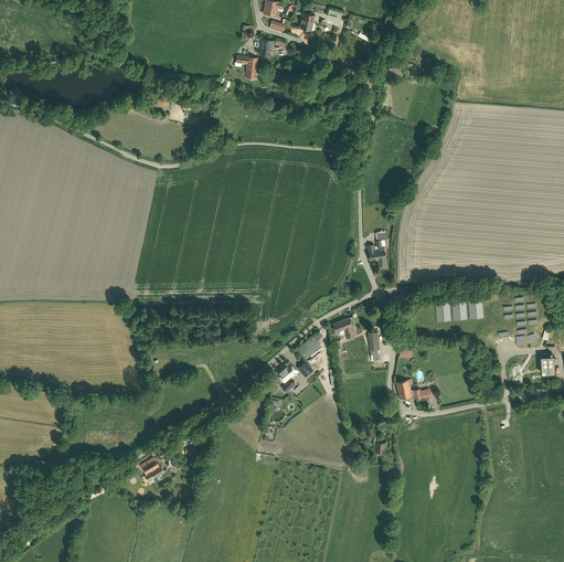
[(285,3),(269,0),(266,0),(264,13),(276,17),(278,7),(284,9),(285,3)]
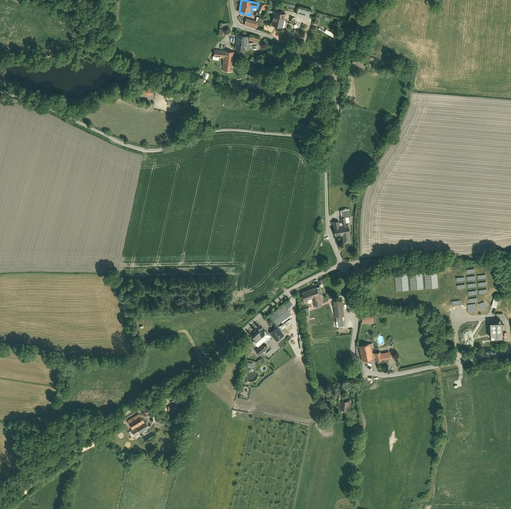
[(311,11),(299,8),(297,13),(310,17),(311,11)]
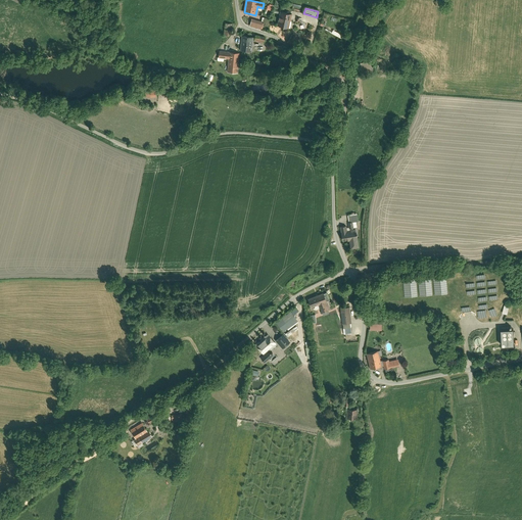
[(289,29),(292,14),(281,11),(278,22),(281,22),(280,27),(289,29)]
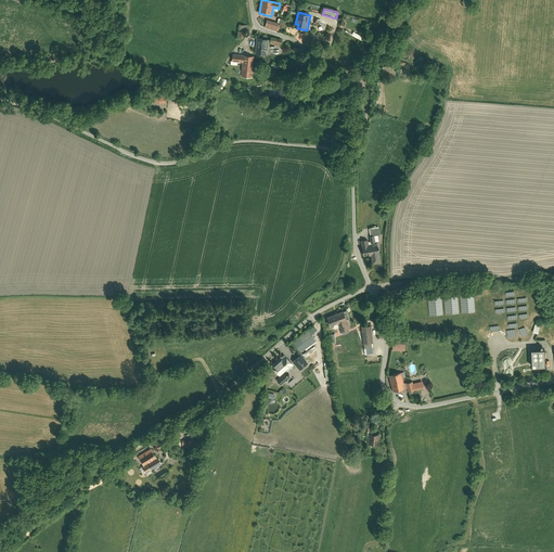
[(268,21),(266,28),(279,31),(281,24),(279,23),(268,21)]
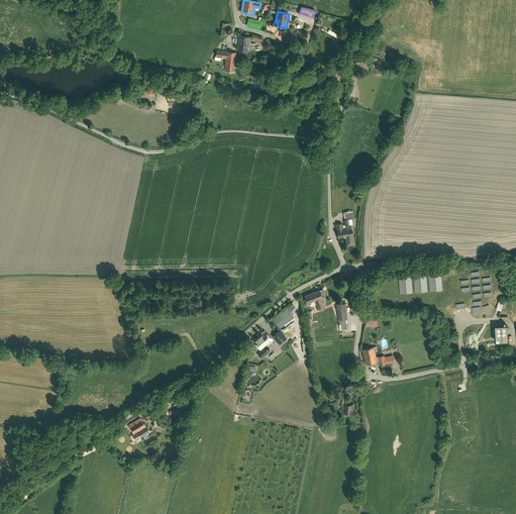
[(289,33),(284,41),(291,45),(296,37),(289,33)]
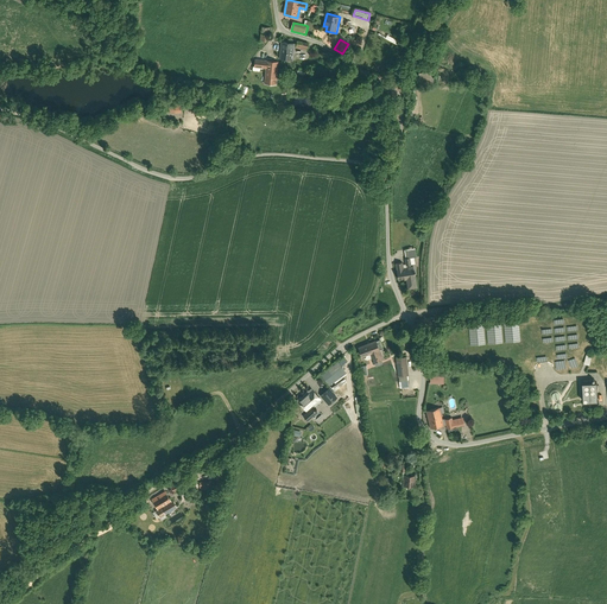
[(293,44),(282,42),(280,58),(292,59),(293,44)]
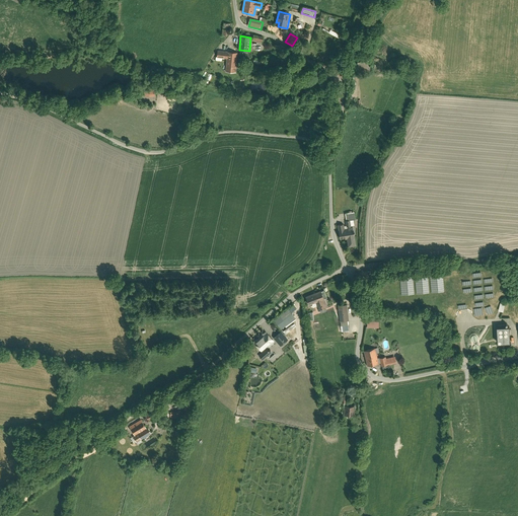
[(237,72),(238,53),(218,51),(218,57),(227,58),(226,72),(237,72)]
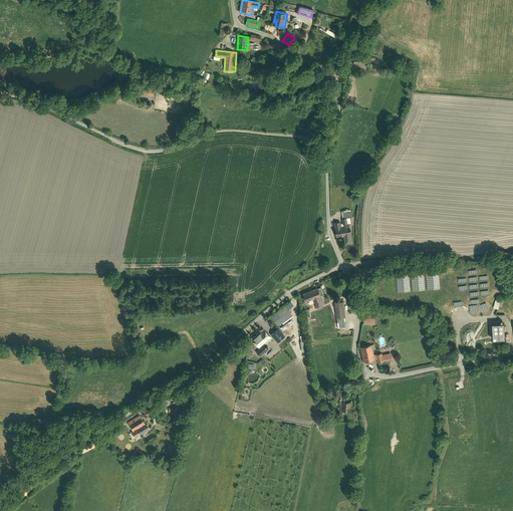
[(144,90),(144,98),(154,97),(154,89),(144,90)]
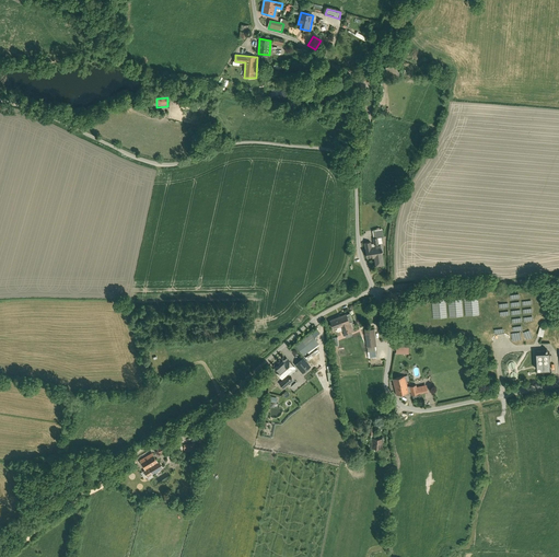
[(375,104),(374,104),(375,115),(384,115),(383,104),(375,104)]
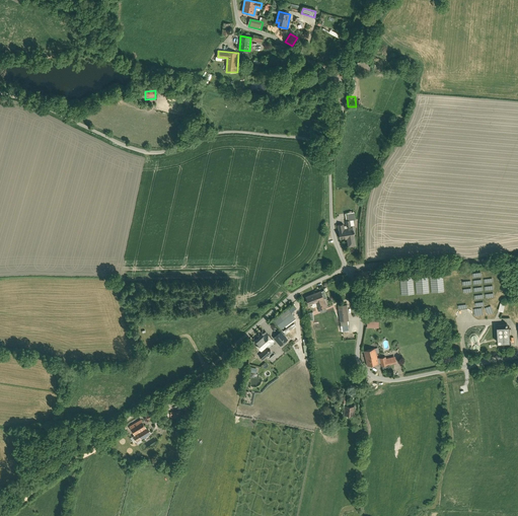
[(347,221),(349,221),(350,227),(355,226),(354,220),(356,220),(355,213),(346,215),(347,221)]
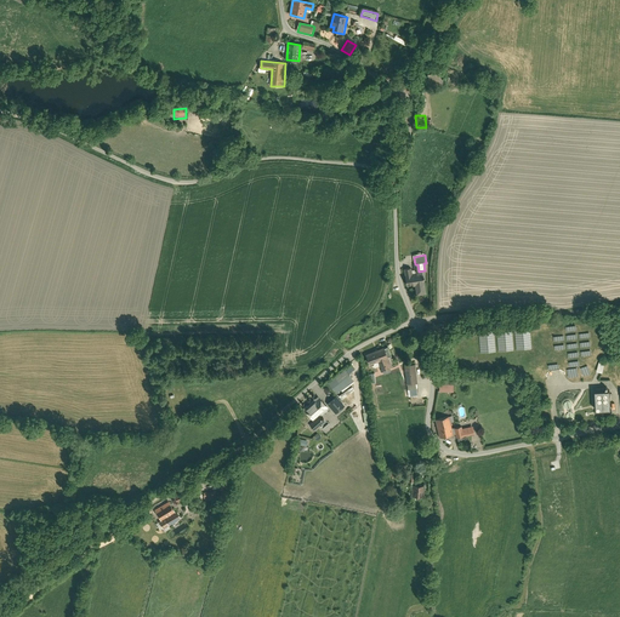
[(426,279),(425,279),(424,273),(415,274),(414,269),(405,269),(407,286),(417,285),(419,296),(427,295),(426,279)]
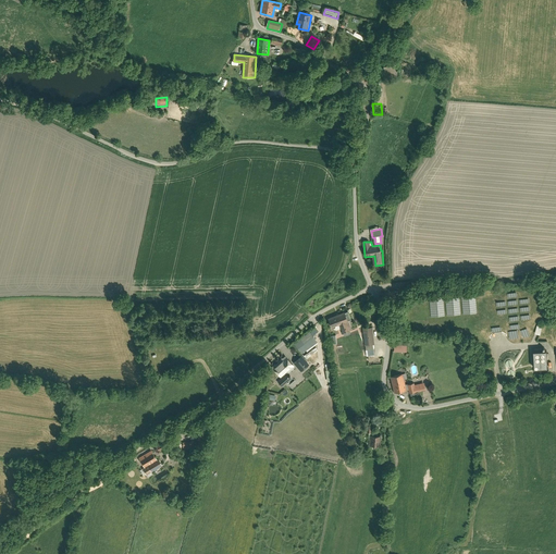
[(347,315),(326,323),(330,331),(338,328),(342,336),(349,334),(346,325),(350,323),(347,315)]
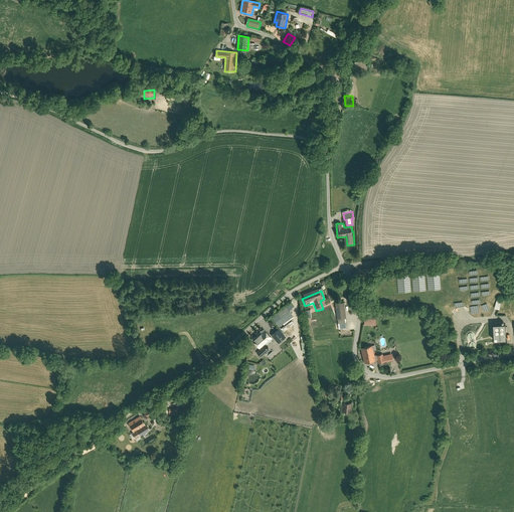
[(345,304),(336,304),(337,320),(339,320),(346,319),(347,319),(345,304)]
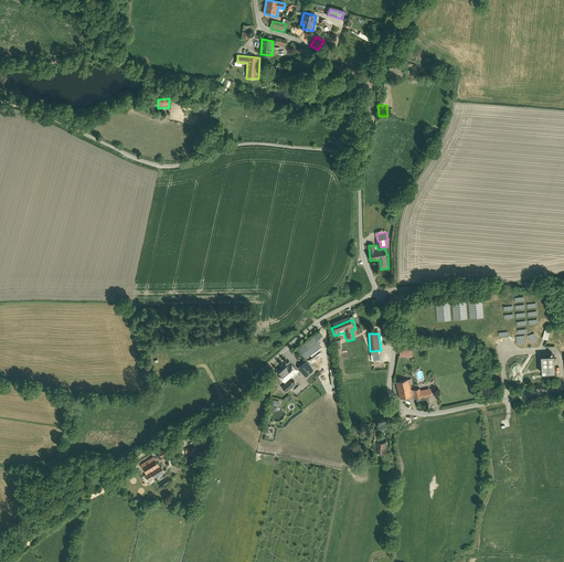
[(305,362),(320,350),(312,341),(299,351),(299,350),(297,351),(305,362)]
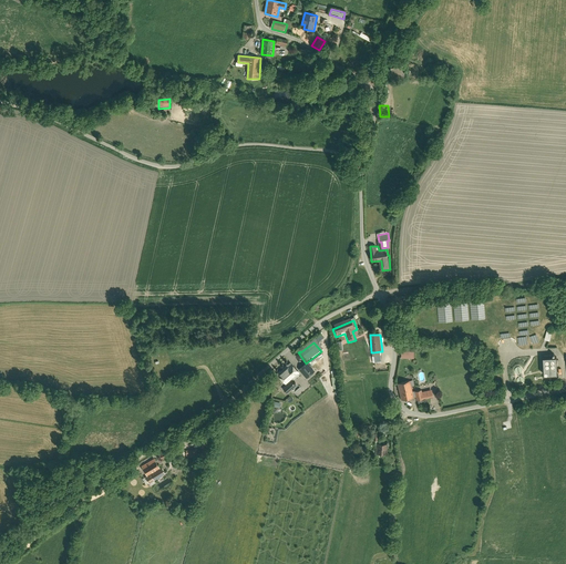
[(554,360),(542,361),(543,378),(556,378),(554,360)]
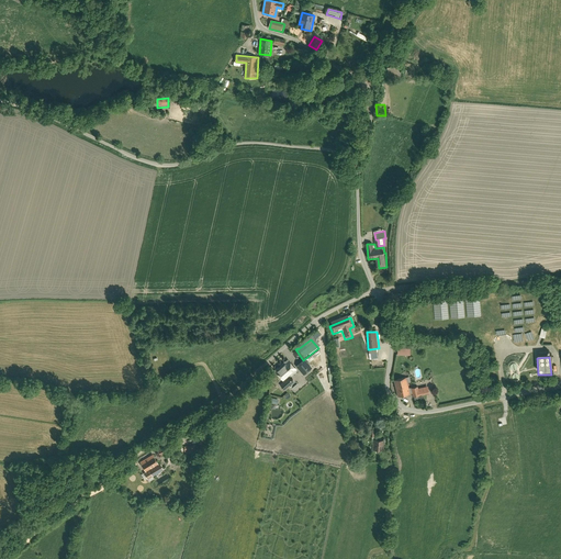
[(302,378),(310,371),(303,362),(295,369),(302,378)]
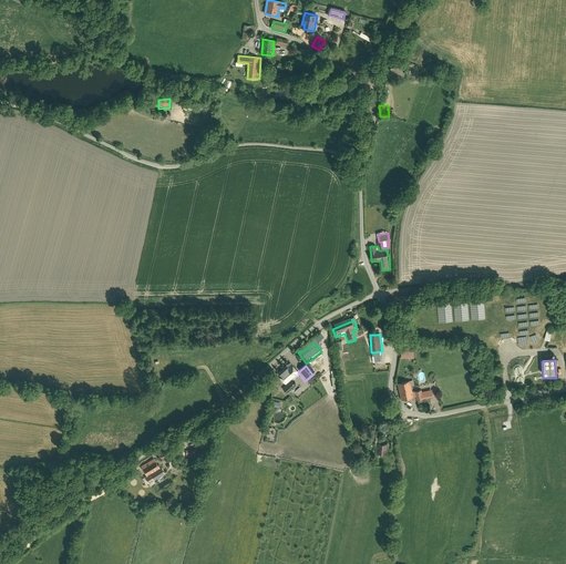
[(290,368),(278,378),(284,386),(296,375),(290,368)]
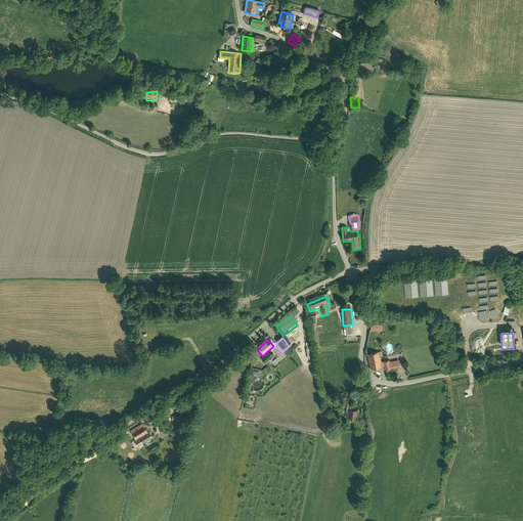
[(369,356),(366,357),(371,373),(382,370),(378,354),(369,356)]
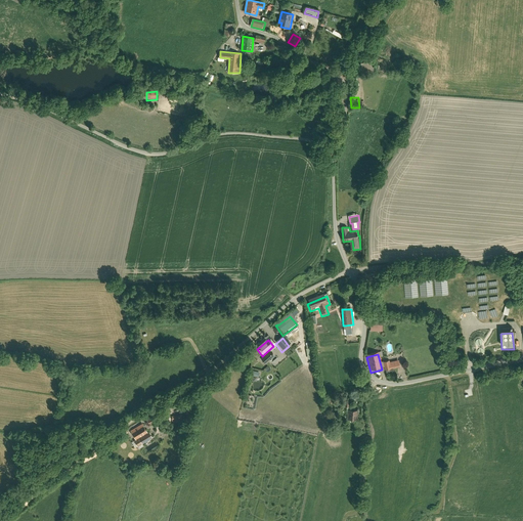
[(264,365),(272,359),(268,355),(261,361),(264,365)]
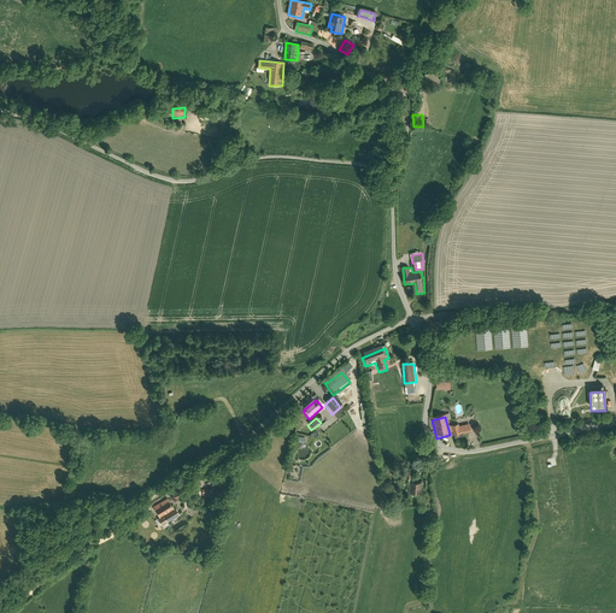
[(459,426),(453,428),(456,438),(471,435),(469,426),(461,429),(459,426)]
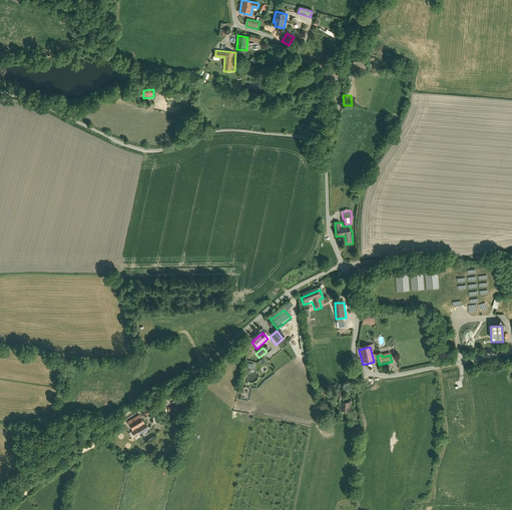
[(351,402),(342,401),(341,410),(346,411),(350,411),(351,402)]
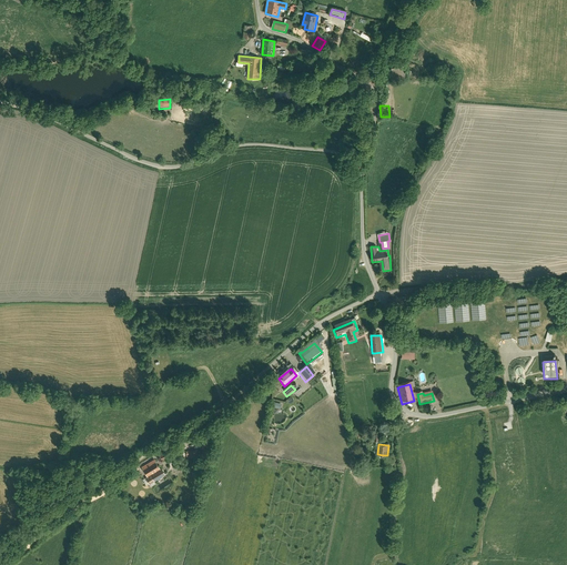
[(153,484),(164,477),(161,472),(159,472),(153,463),(141,471),(147,480),(144,481),(148,486),(153,483),(153,484)]
